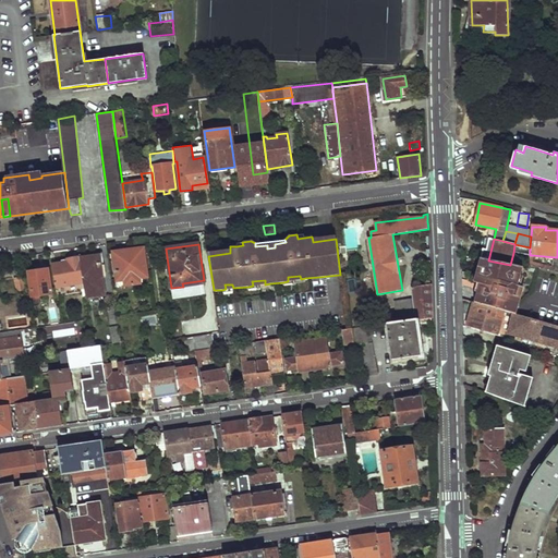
[(514,244),(513,253),(530,256),(530,255),(530,247),(514,244)]
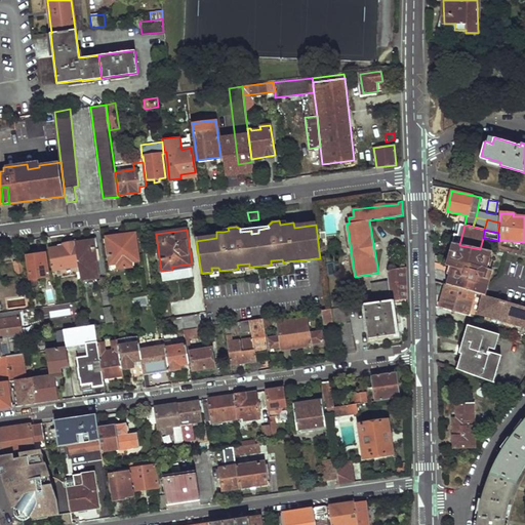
[(139,233),(143,248),(150,247),(148,232),(139,233)]
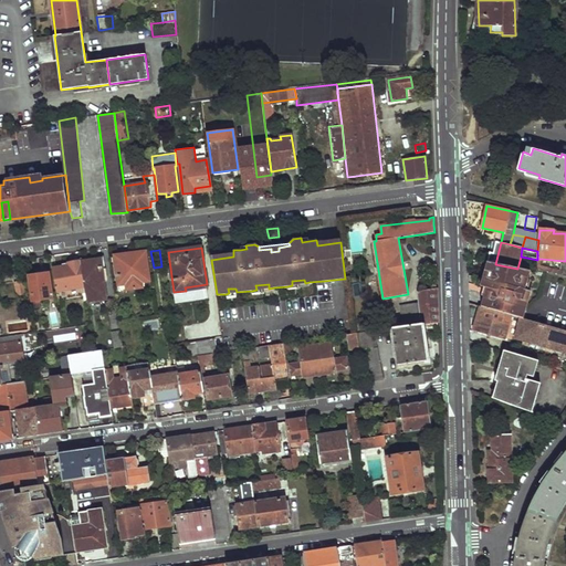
[(116,257),(119,284),(128,283),(128,289),(143,286),(142,281),(149,280),(146,252),(116,257)]
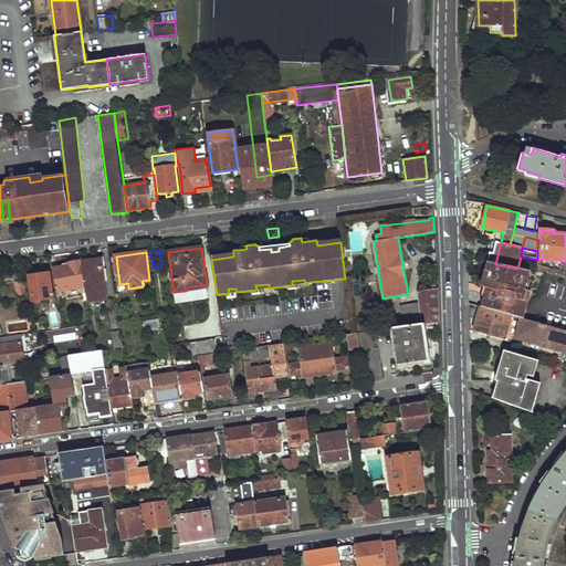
[(85,287),(87,303),(108,300),(102,259),(81,262),(85,287)]
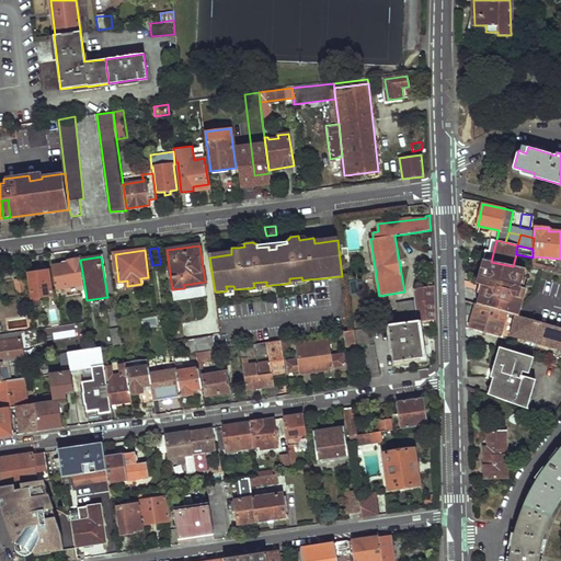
[(533,258),(531,267),(560,275),(560,259),(559,259),(556,268),(536,263),(536,256),(533,256),(533,258)]
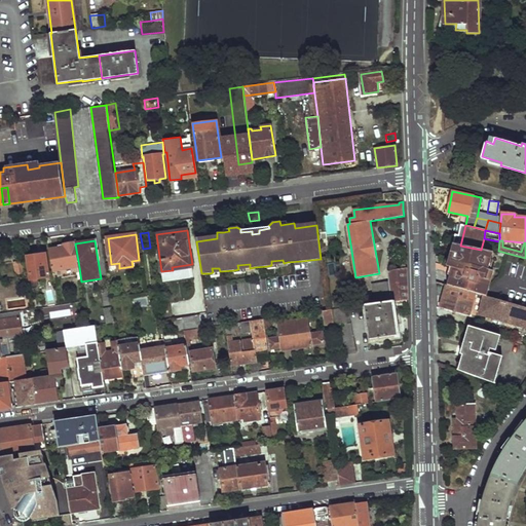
[(49,247),(53,270),(79,267),(75,243),(49,247)]
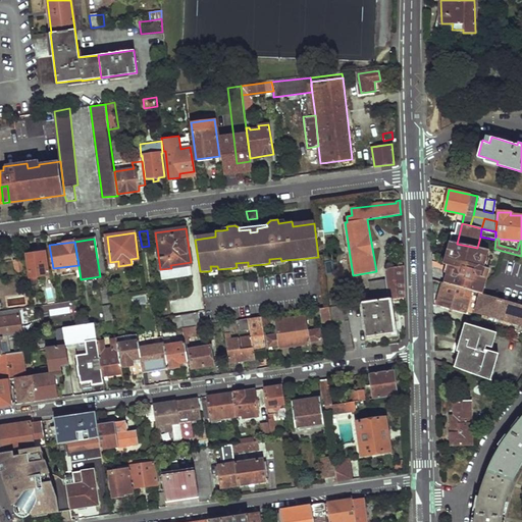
[(450,265),(444,282),(471,291),(481,294),(483,294),(489,270),(486,269),(480,267),(483,258),(486,259),(488,251),(477,248),(457,244),(450,242),(442,264),(450,265)]
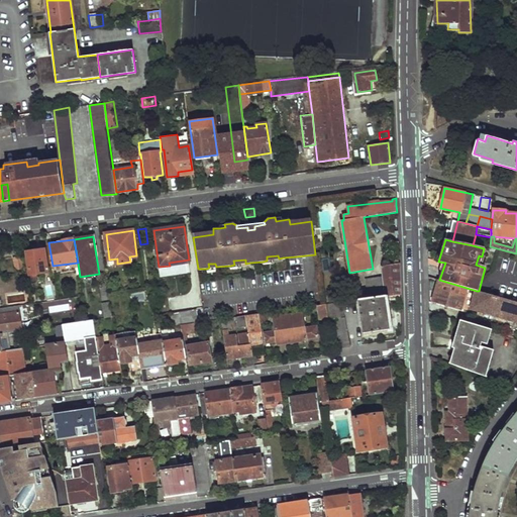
[(27,249),(31,276),(37,275),(48,273),(44,246),(27,249)]
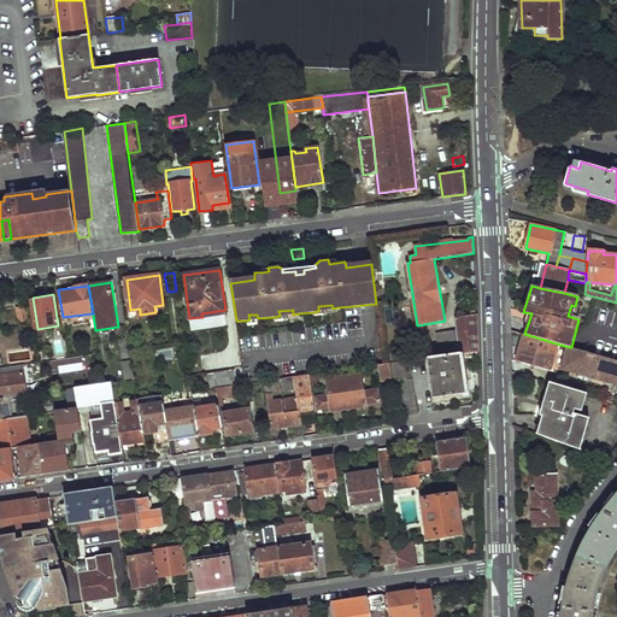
[(339,313),(338,307),(333,309),(331,305),(318,306),(318,311),(313,312),(315,316),(339,313)]
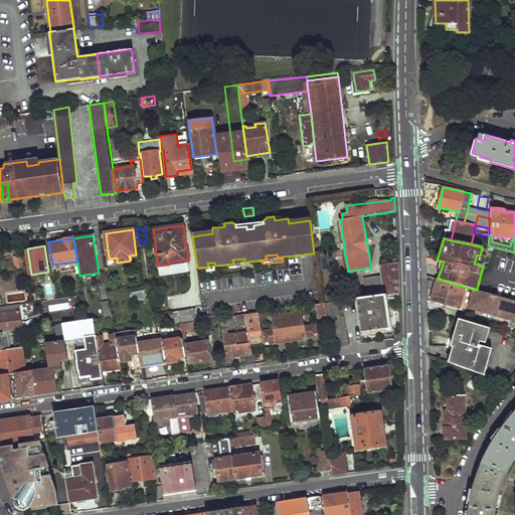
[(474,264),(480,266),(482,256),(480,255),(477,254),(474,264)]
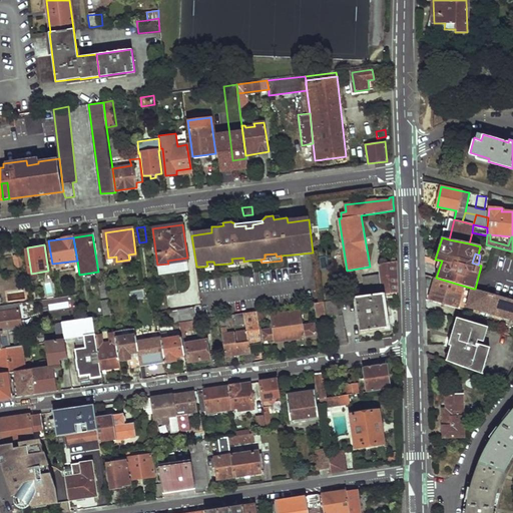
[(17,266),(17,270),(24,269),(22,255),(15,257),(15,258),(17,266)]
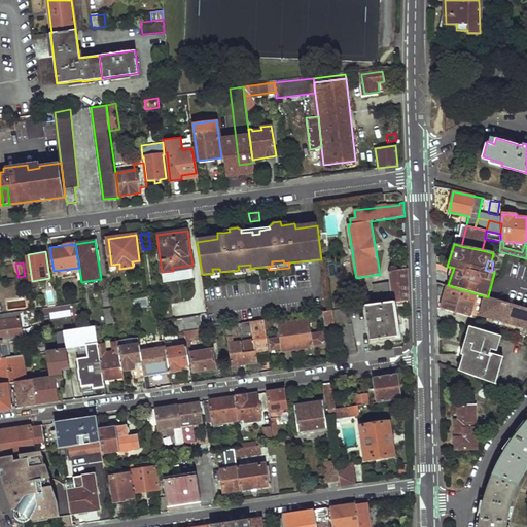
[(15,265),(8,266),(9,274),(18,273),(15,265)]
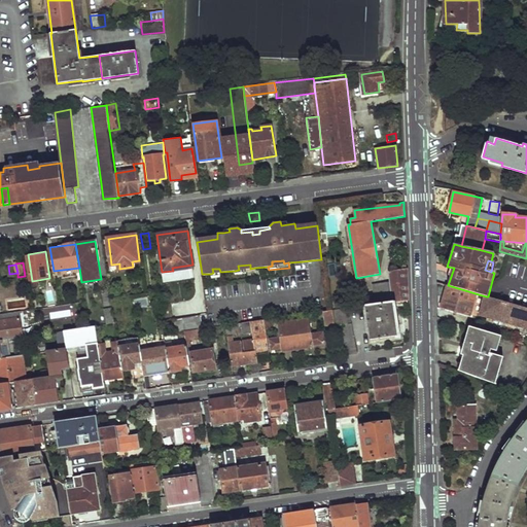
[(239,270),(235,271),(235,274),(255,272),(255,268),(250,269),(250,265),(238,266),(239,270)]
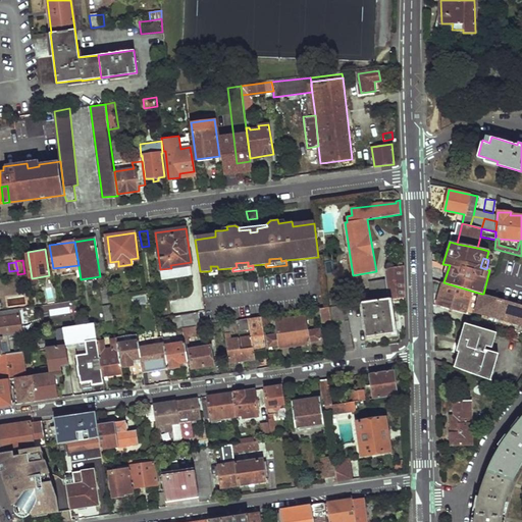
[(211,270),(208,271),(209,274),(218,273),(218,269),(217,266),(210,266),(211,270)]
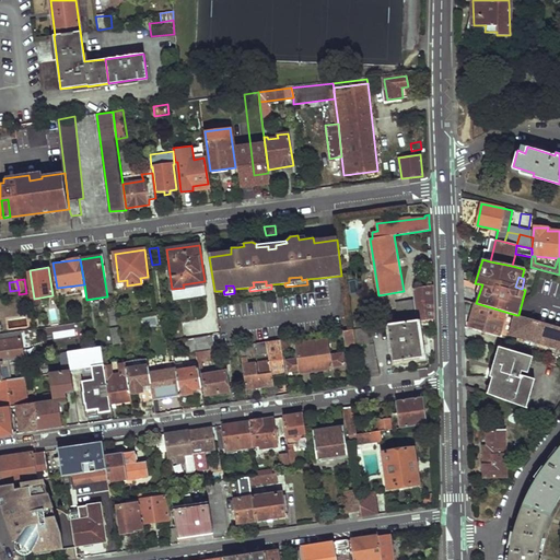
[(428,287),(412,290),(415,302),(417,322),(418,321),(433,319),(432,303),(431,286),(428,287)]
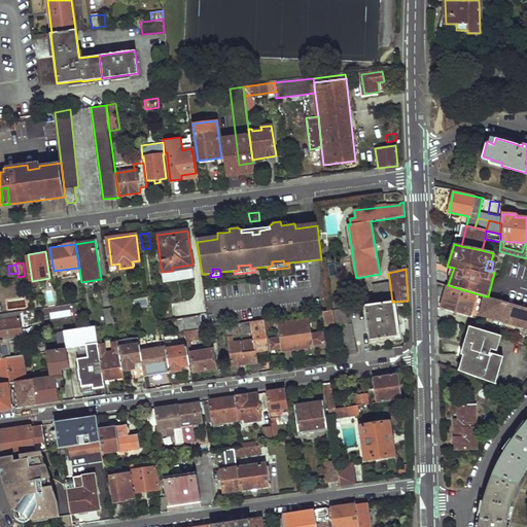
[(383,285),(386,304),(392,303),(390,284),(383,285)]
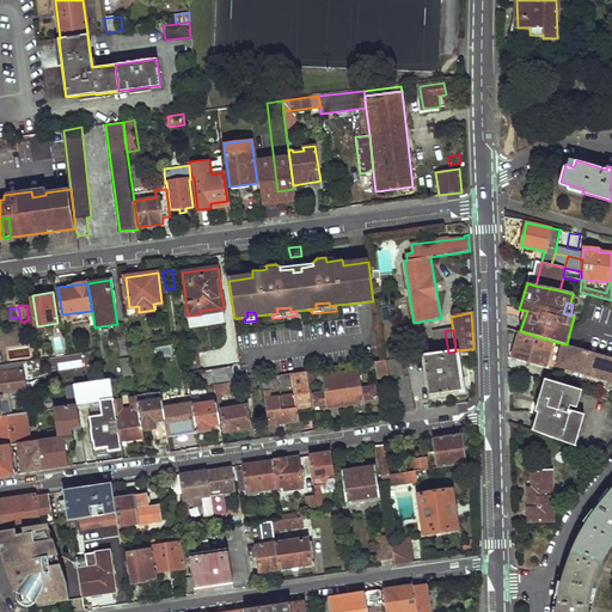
[(445,331),(434,332),(438,354),(448,353),(445,331)]
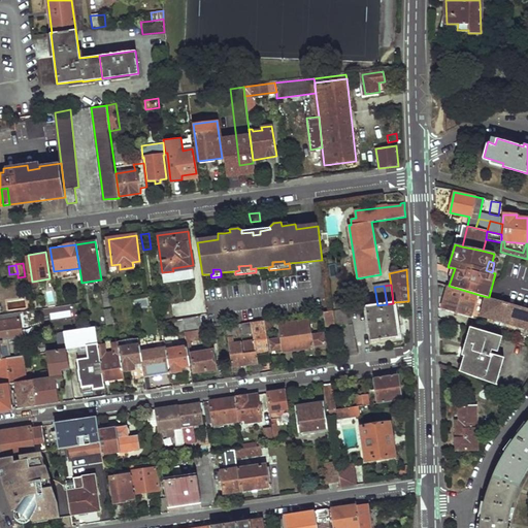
[(449,286),(442,307),(470,316),(476,294),(449,286)]
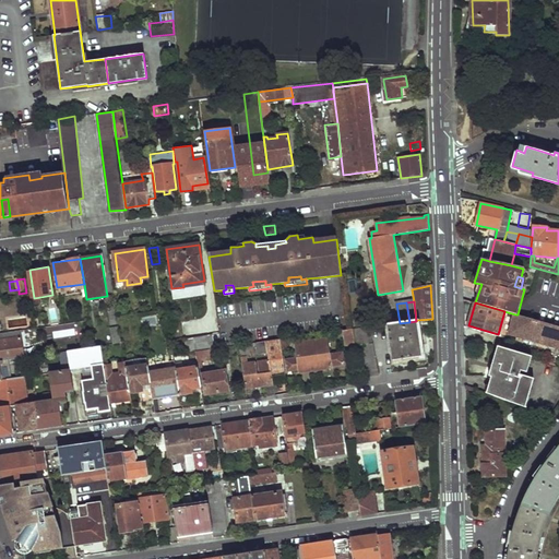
[(515,314),(510,333),(558,347),(558,326),(518,314),(515,314)]
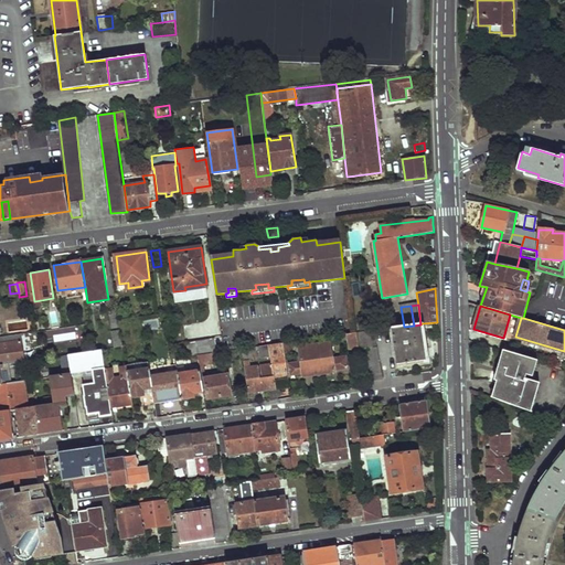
[(392,328),(397,365),(427,361),(422,323),(420,324),(414,326),(404,327),(392,328)]
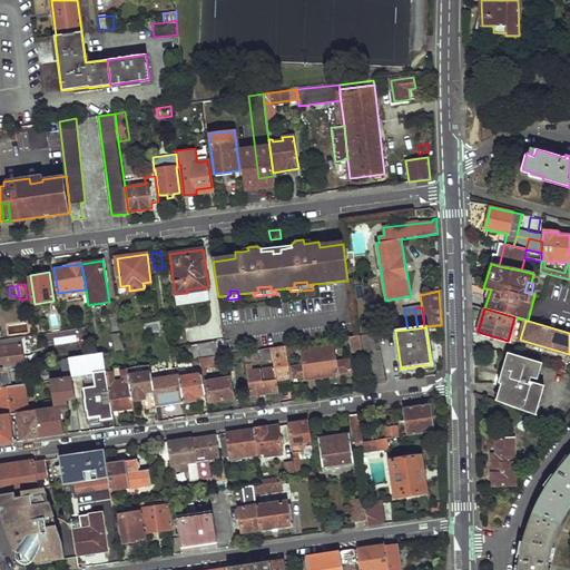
[(114,334),(117,351),(125,350),(123,333),(114,334)]
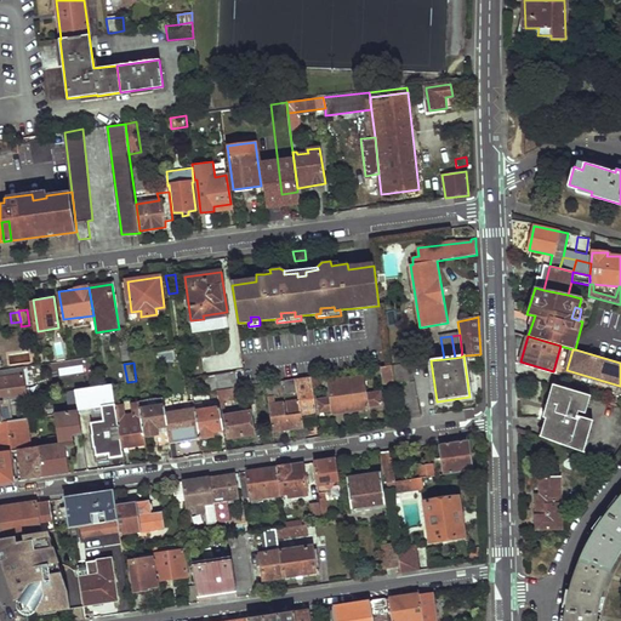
[(394,381),(396,385),(416,381),(412,363),(392,365),(394,381)]
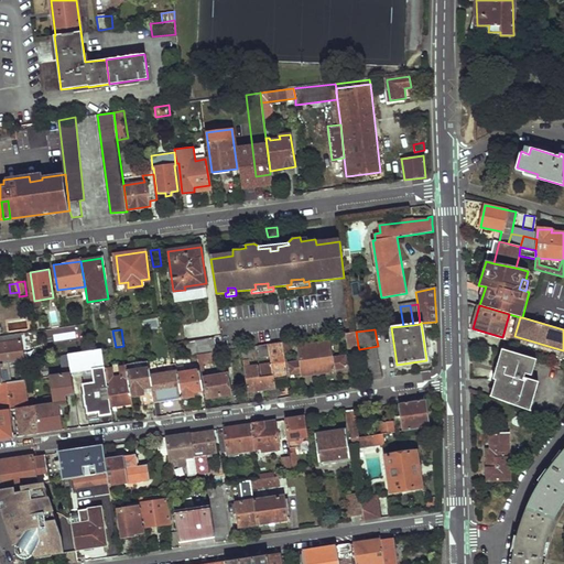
[(346,338),(347,348),(358,346),(356,332),(342,333),(342,338),(346,338)]
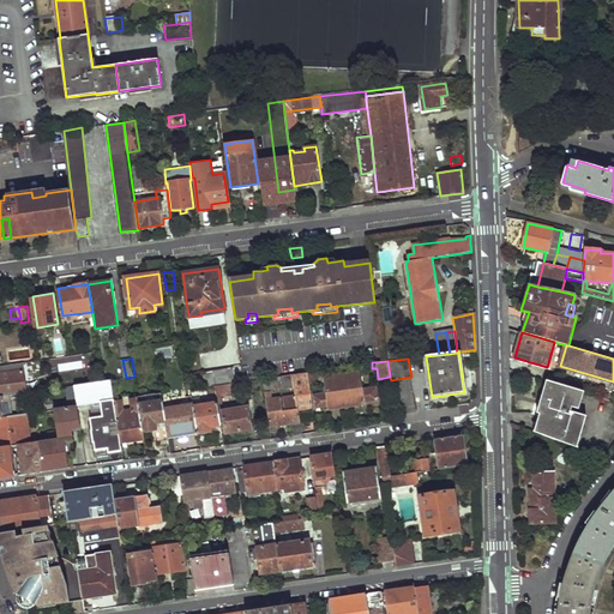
[(0,397),(4,397),(28,393),(26,384),(23,363),(0,367),(0,397)]
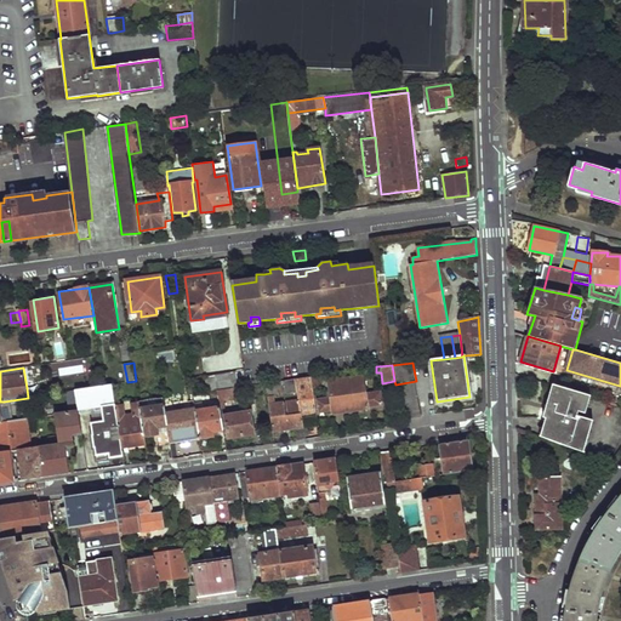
[(235,371),(217,375),(218,391),(238,388),(235,371)]
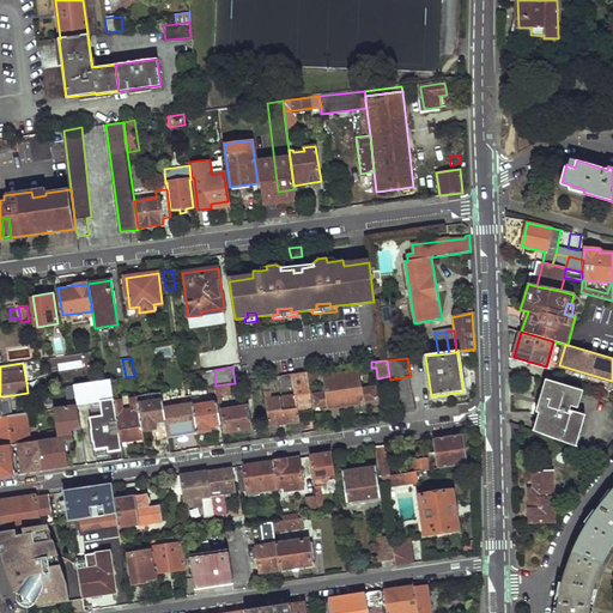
[(202,371),(205,387),(214,386),(216,386),(214,370),(202,371)]
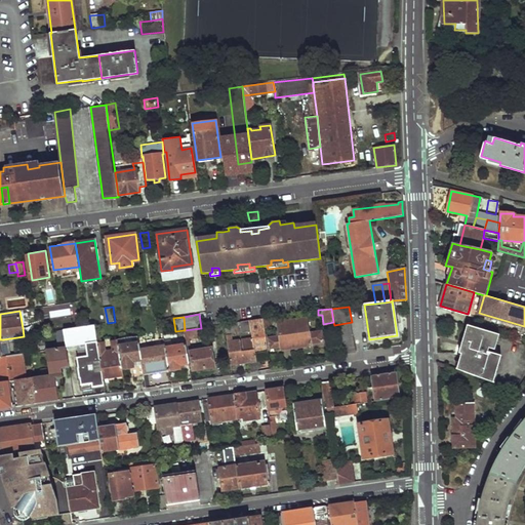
[(282,347),(282,350),(311,345),(311,344),(323,341),(321,331),(309,332),(306,317),(286,320),(286,319),(281,320),(281,321),(277,322),(280,336),(269,337),(270,348),(282,347)]
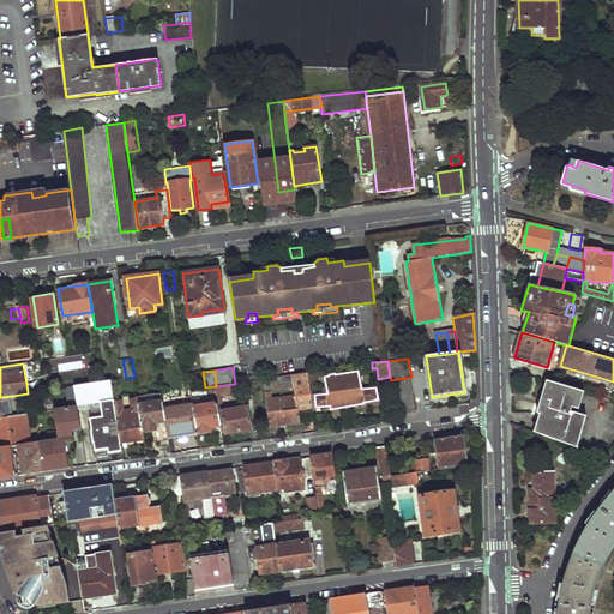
[(295,396),(299,413),(313,410),(308,383),(307,373),(292,374),(294,387),(295,396)]
